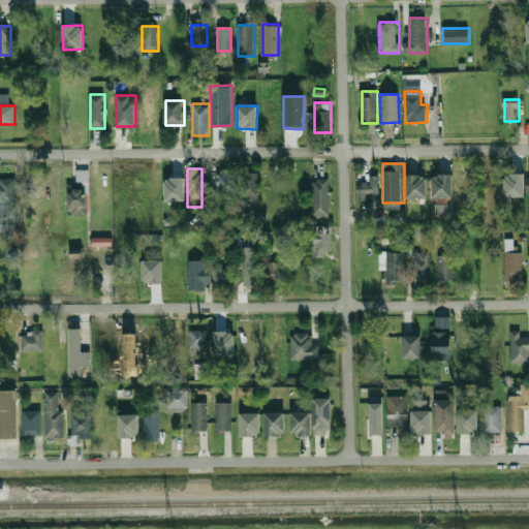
[(69,184),(69,211),(88,211),(88,169),(75,169),(75,184),(69,184)]
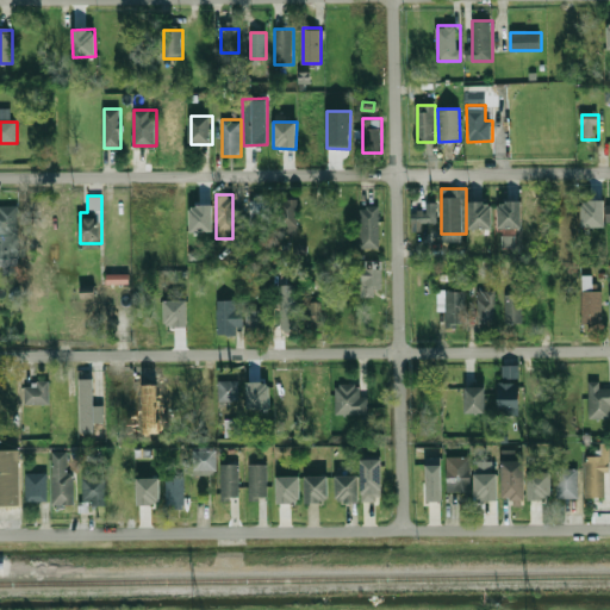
[(251,230),(269,230),(269,199),(251,199),(251,230)]
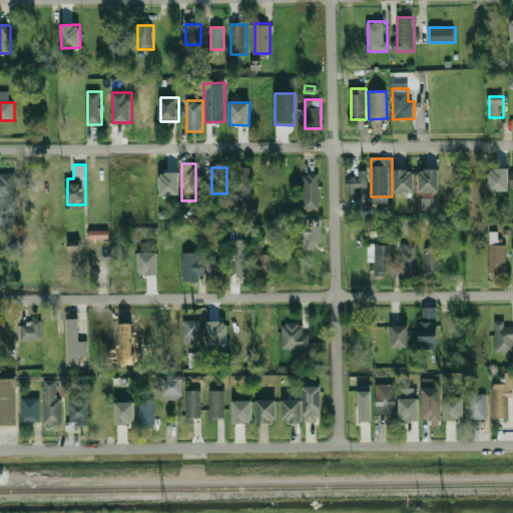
[(252,196),(252,167),(235,167),(235,196),(252,196)]
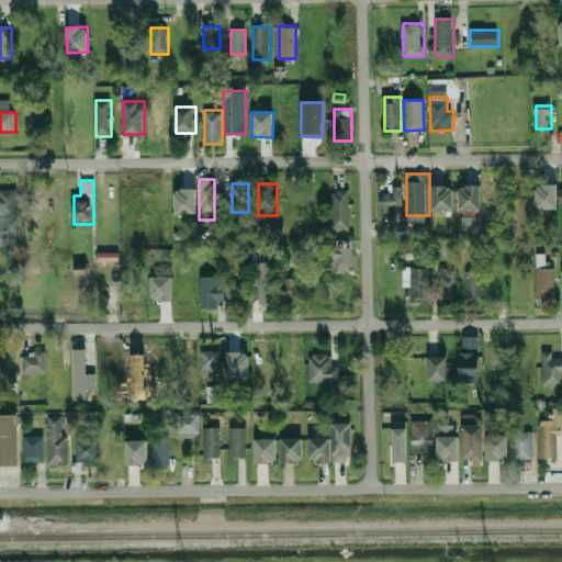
[(535,209),(557,210),(557,186),(536,184),(535,209)]
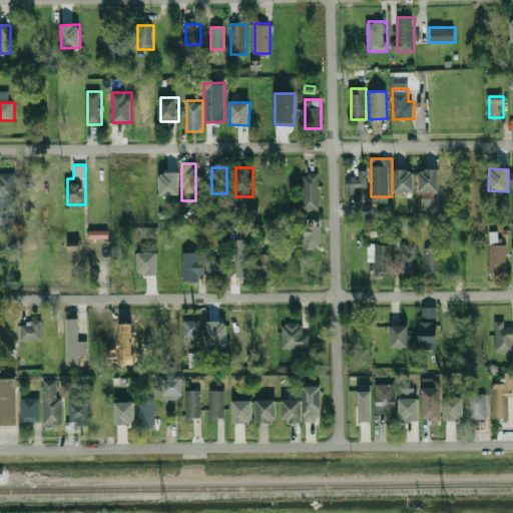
[(413,169),(394,170),(394,192),(414,192),(413,169)]
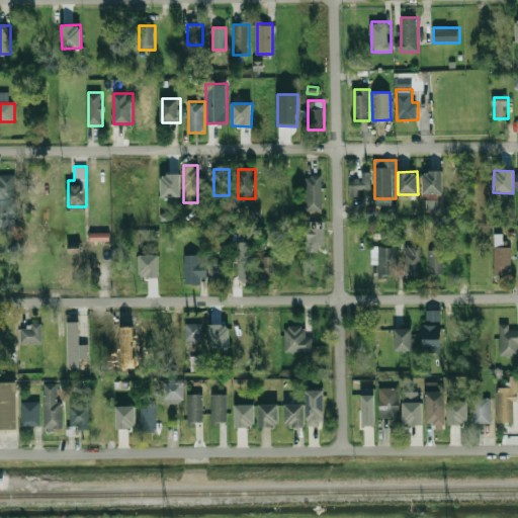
[(442,193),(442,171),(422,171),(423,194),(442,193)]
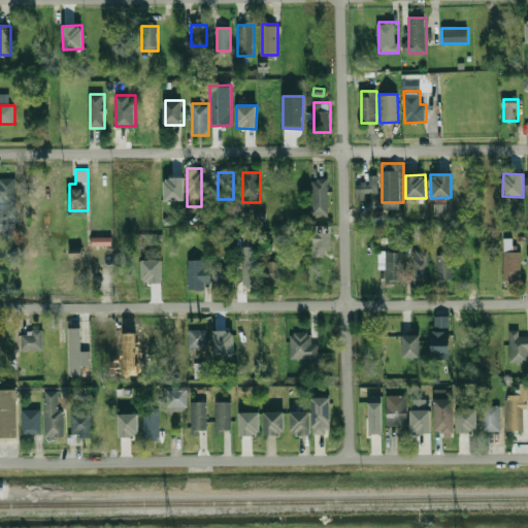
[(377,175),(367,175),(367,183),(355,183),(356,201),(365,200),(365,194),(377,193),(377,175)]
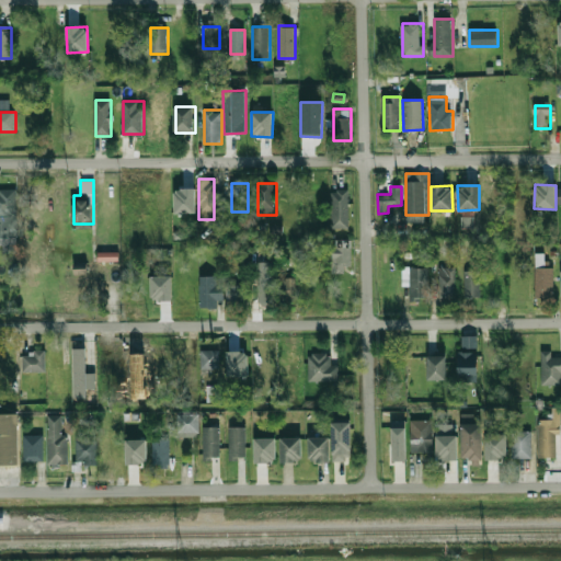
[(172,215),(192,215),(192,187),(172,187),(172,215)]
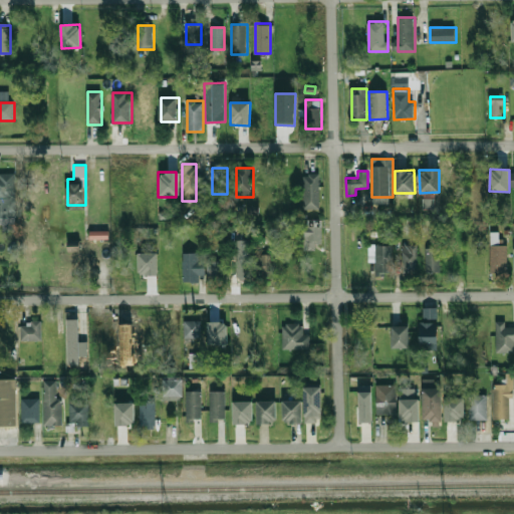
[(15,174),(0,174),(0,219),(2,219),(2,227),(15,227),(15,174)]
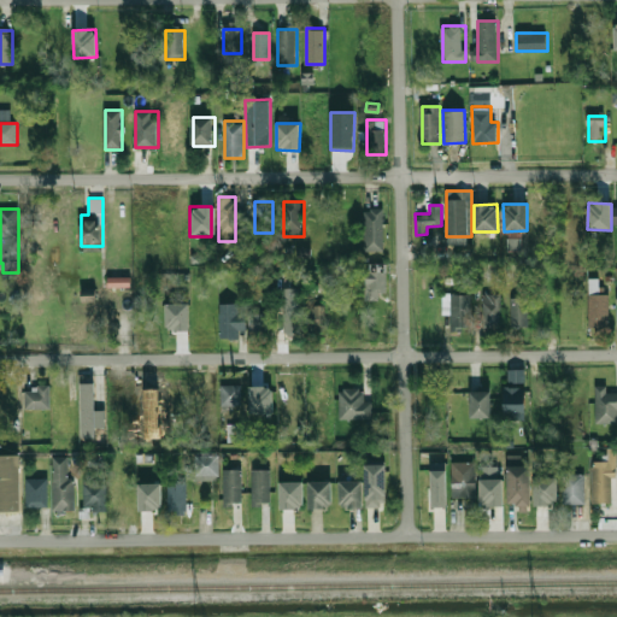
[(383,251),(383,209),(364,210),(364,251),(383,251)]
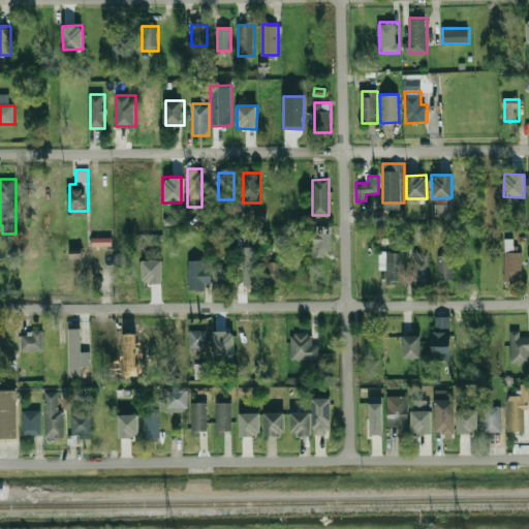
[(113,180),(97,180),(97,199),(113,199),(113,180)]
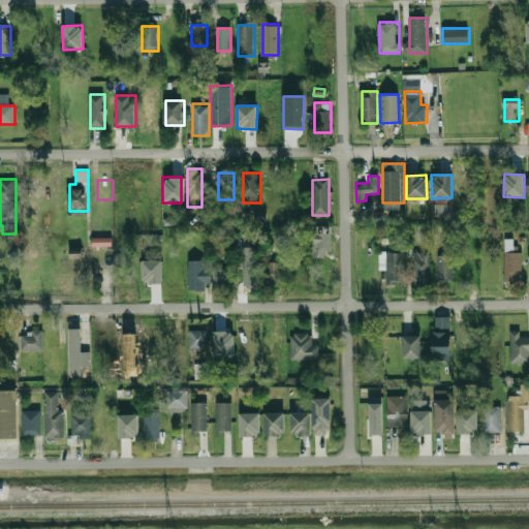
[(314,256),(331,256),(331,232),(314,232),(314,256)]
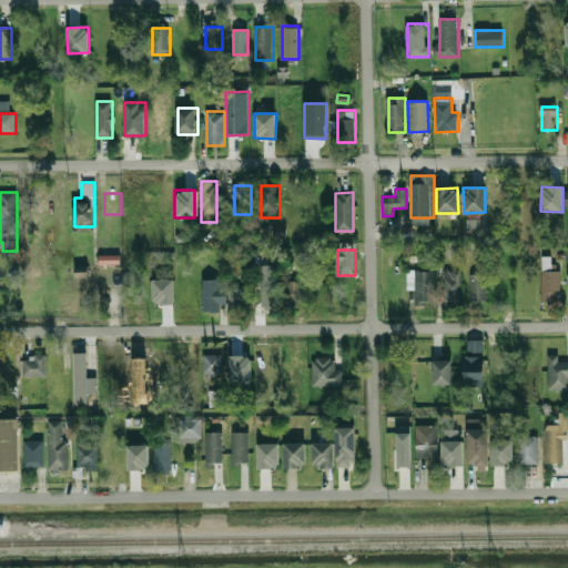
[(120,255),(99,255),(99,264),(120,264),(120,255)]
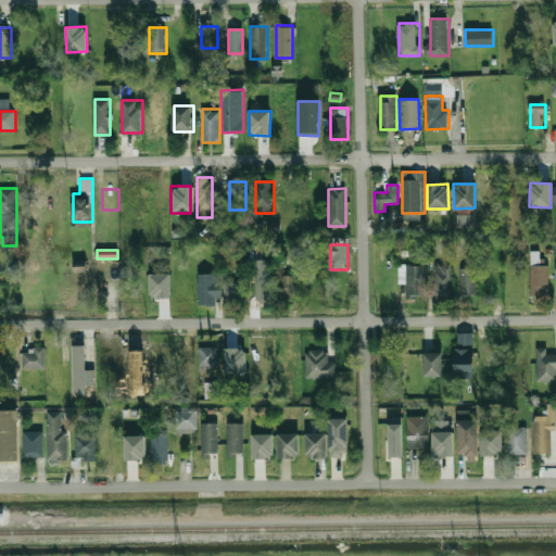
[(548,264),(542,264),(542,251),(531,251),(531,298),(548,298),(548,264)]
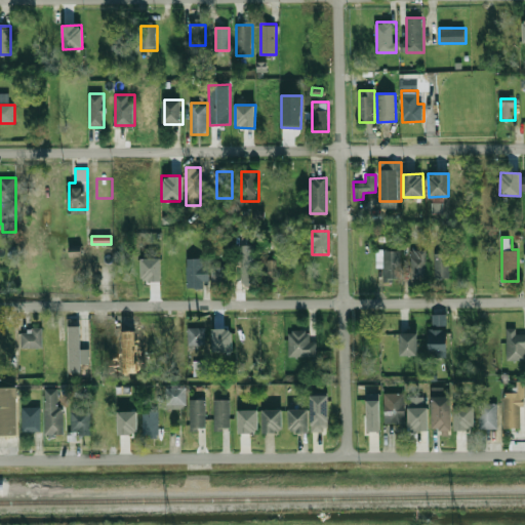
[(382,266),(385,266),(385,281),(401,281),(401,250),(382,250),(382,266)]
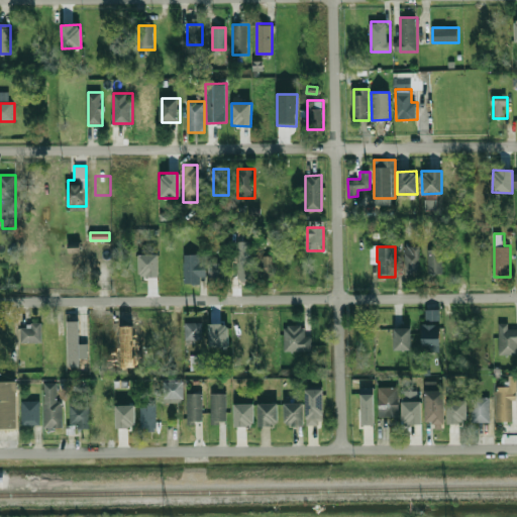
[(421,246),(404,246),(404,276),(421,276),(421,246)]
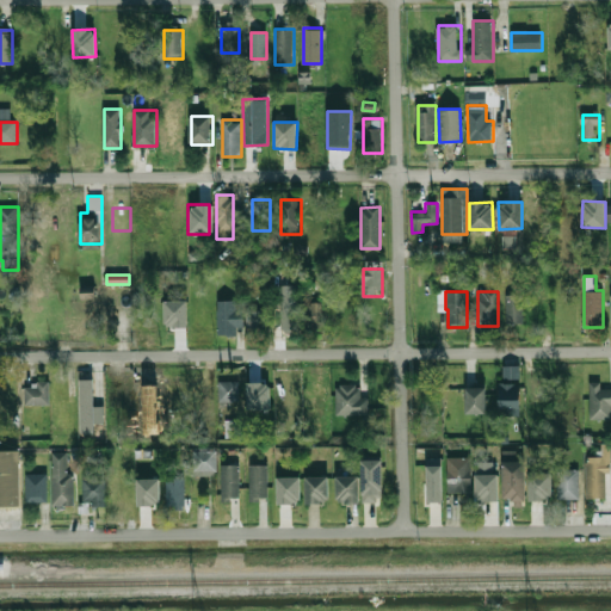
[(281,332),(297,332),(297,292),(281,292),(281,332)]
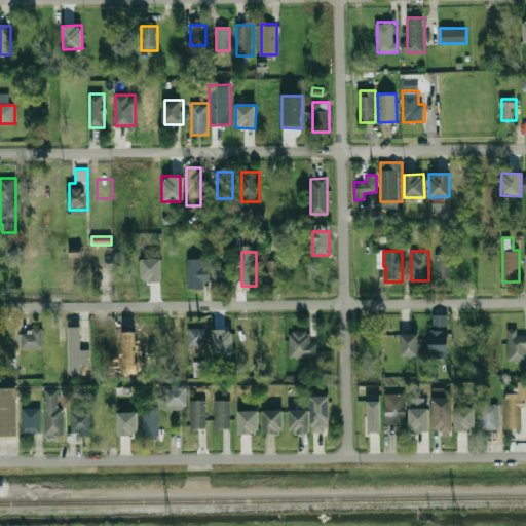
[(450,278),(450,254),(437,254),(437,278),(450,278)]
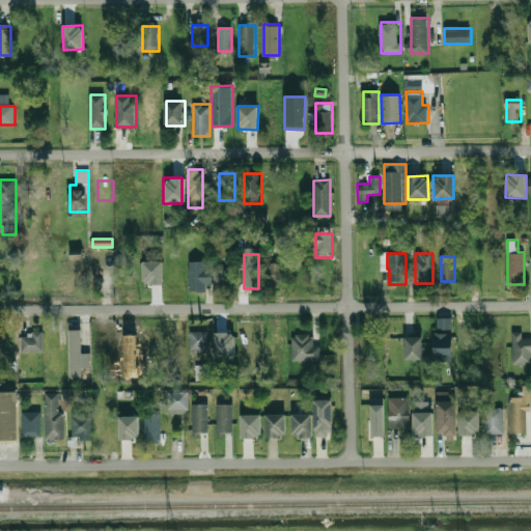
[(206,283),(208,283),(208,259),(190,259),(190,290),(206,290),(206,283)]
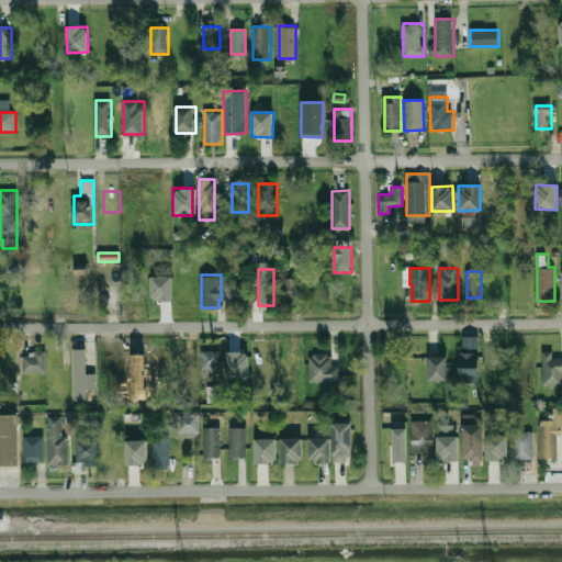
[(172,276),(150,276),(150,300),(171,301),(172,276)]
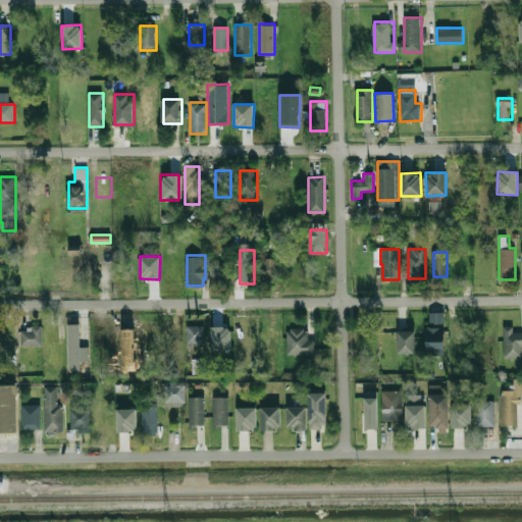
[(260,258),(260,281),(278,281),(278,258),(260,258)]
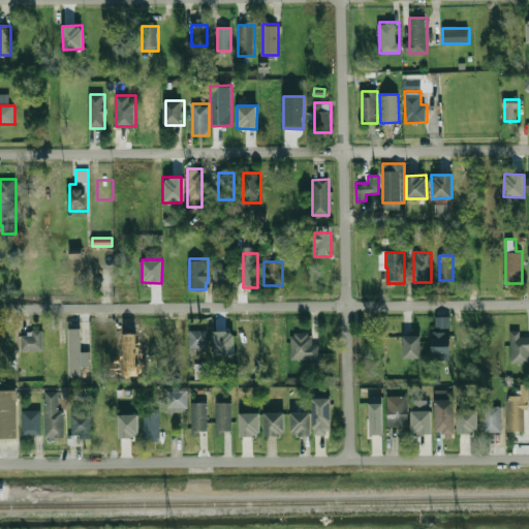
[(229,288),(229,268),(213,268),(213,288),(229,288)]
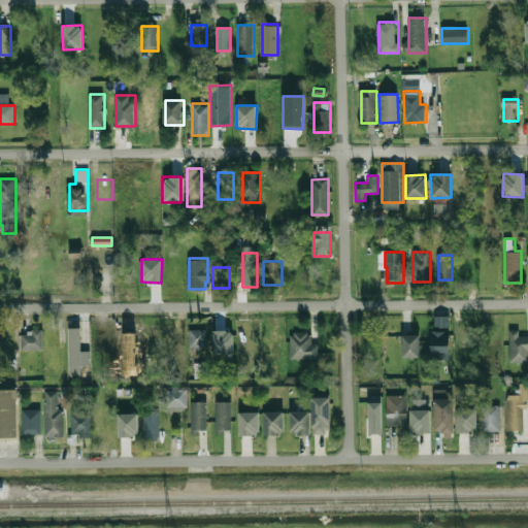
[(449,315),(433,316),(434,327),(450,327),(449,315)]
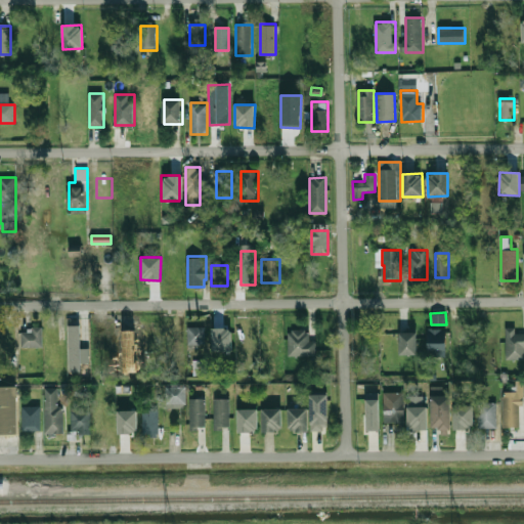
[(81,349),(80,325),(68,325),(69,372),(81,372),(81,363),(89,363),(89,349),(81,349)]
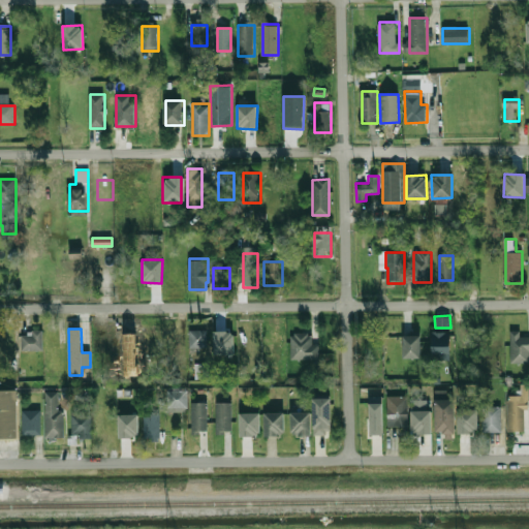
[(189,348),(209,348),(209,330),(189,330),(189,348)]
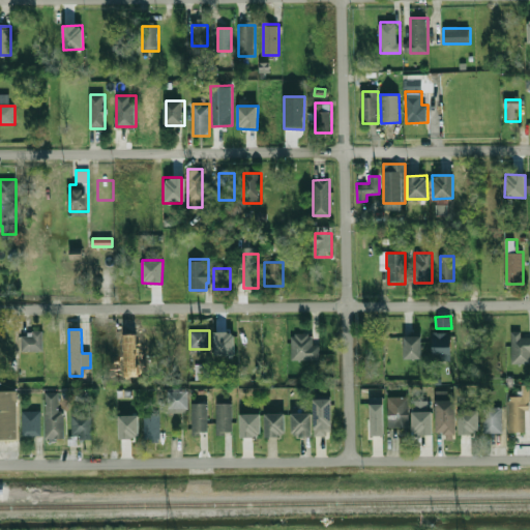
[(511,330),(511,363),(529,363),(529,336),(522,336),(522,330),(511,330)]
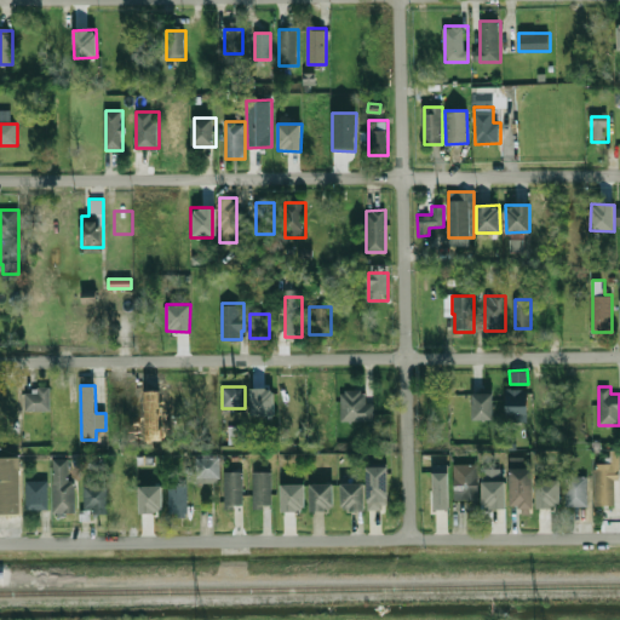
[(50,389),(26,389),(26,411),(50,411),(50,389)]
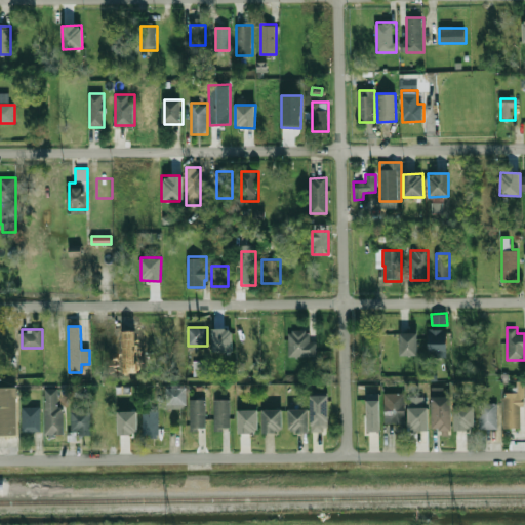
[(212,352),(232,352),(231,329),(212,329),(212,352)]
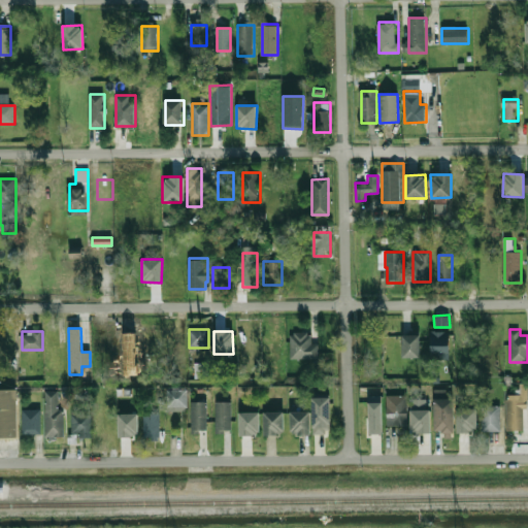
[(452,332),(432,332),(432,359),(452,359),(452,332)]
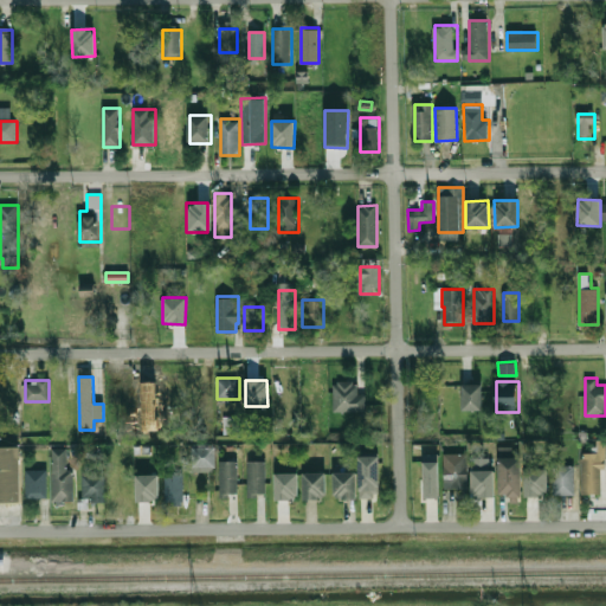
[(366,412),(366,393),(353,393),(353,382),(334,382),(334,412),(366,412)]
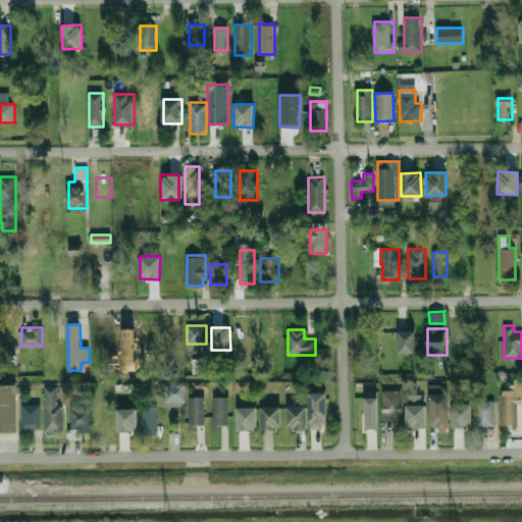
[(400,354),(416,354),(416,331),(400,331),(400,354)]
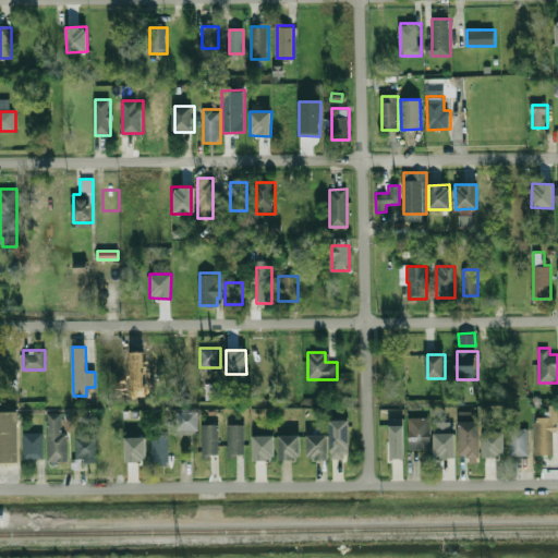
[(206,400),(222,400),(223,385),(206,385),(206,400)]
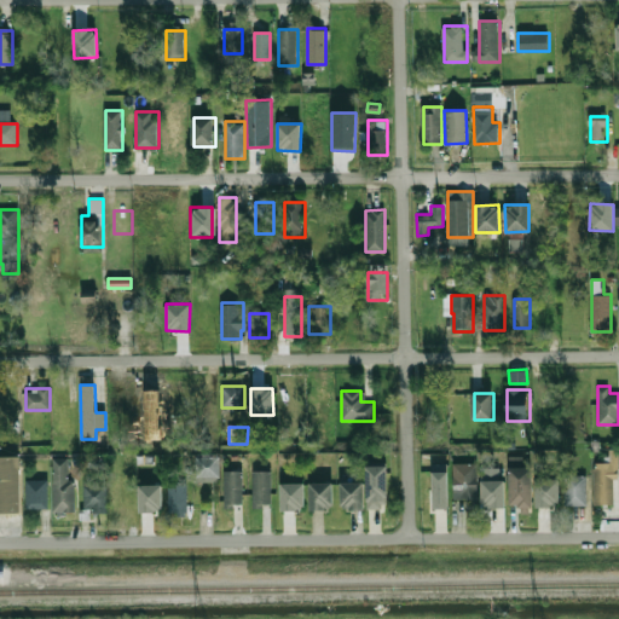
[(196,478),(219,478),(219,456),(196,456),(196,478)]
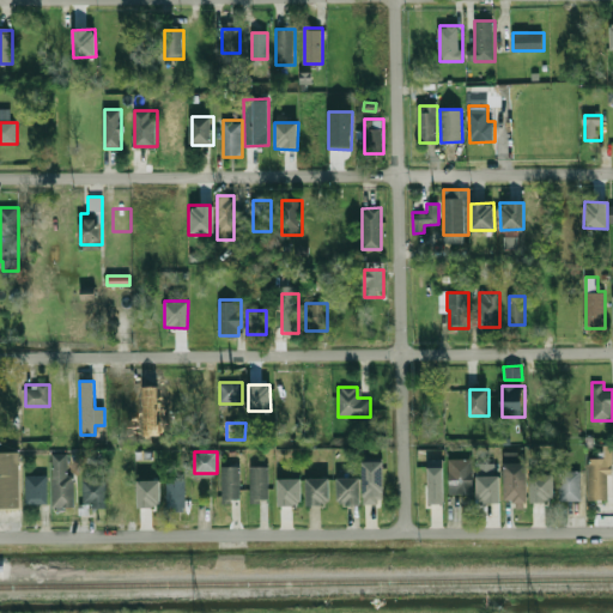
[(0,453),(0,509),(22,509),(22,453),(0,453)]
